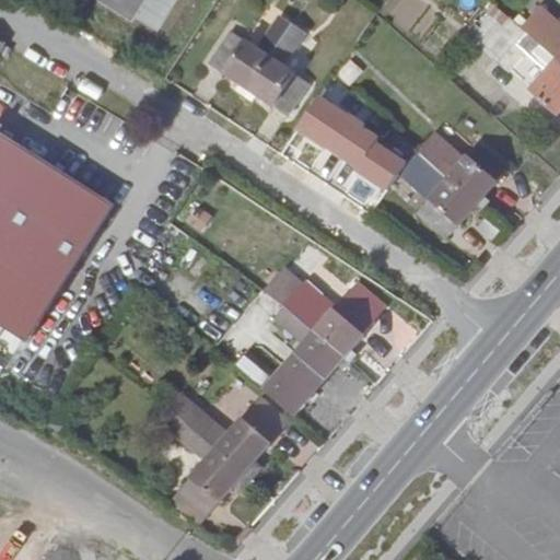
[(559,61),(520,27),(493,3),(487,12),(491,16),(475,35),(511,67),(525,50),(546,68),(529,86),(558,112),(559,108),(559,61)]
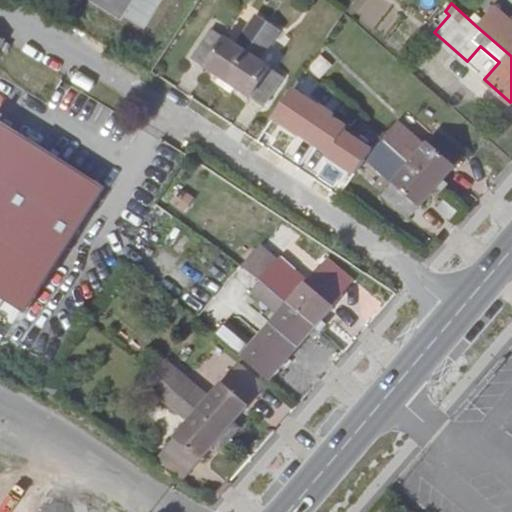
[(511,22),(493,6),(475,25),(511,56),(511,22)]
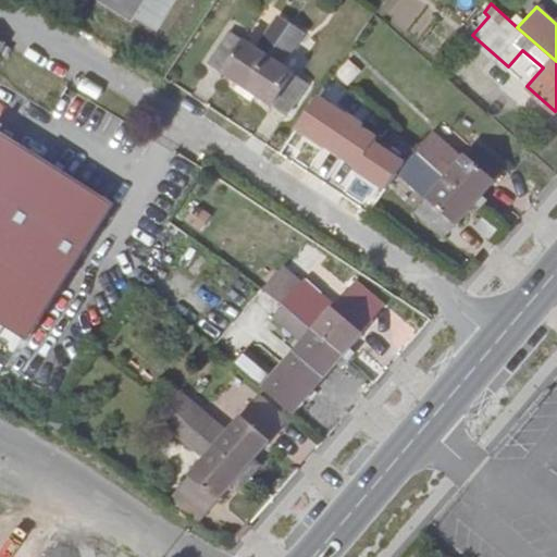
[(256,49),(229,32),(208,63),(247,90),(291,25),(277,16),(256,49)]
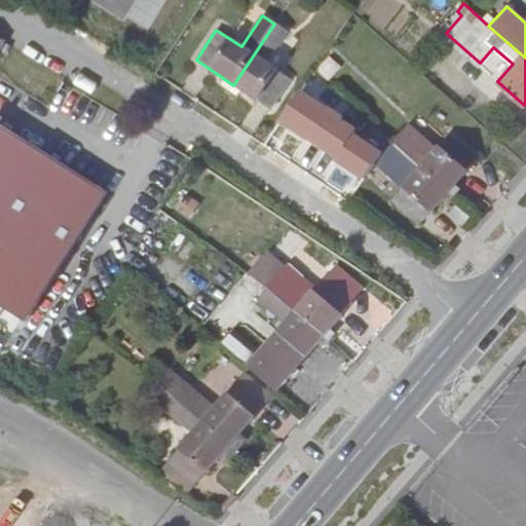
[(274,24),(233,85),(271,110),(291,79),(266,63),(287,32),(274,24)]
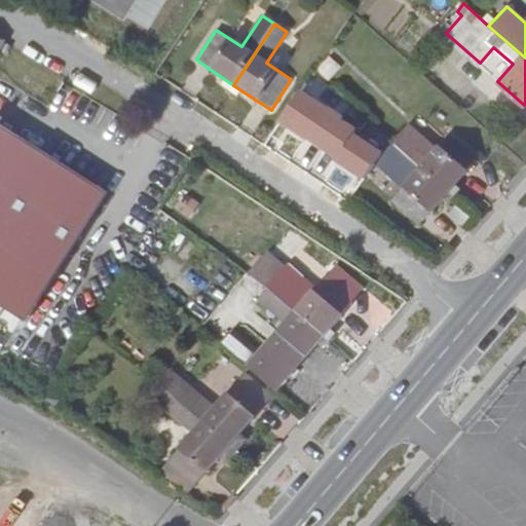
[(327,57),(316,72),(329,80),(339,65),(327,57)]
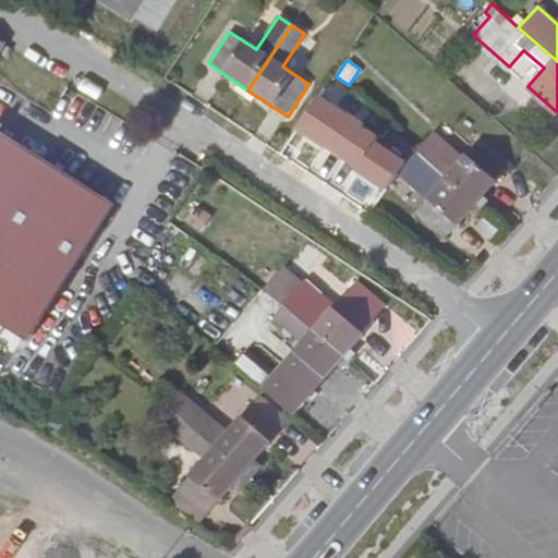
[(317,98),(296,130),(327,149),(328,148),(337,154),(358,123),(317,98)]
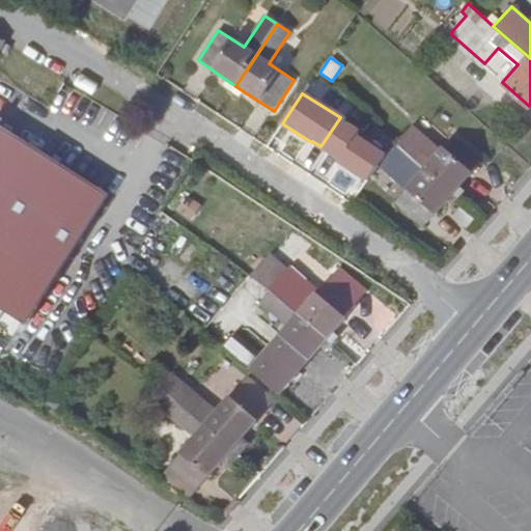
[(340,117),(320,146),(340,160),(339,162),(368,182),(380,165),(386,158),(357,138),(360,133),(345,123),(346,121),(340,117)]
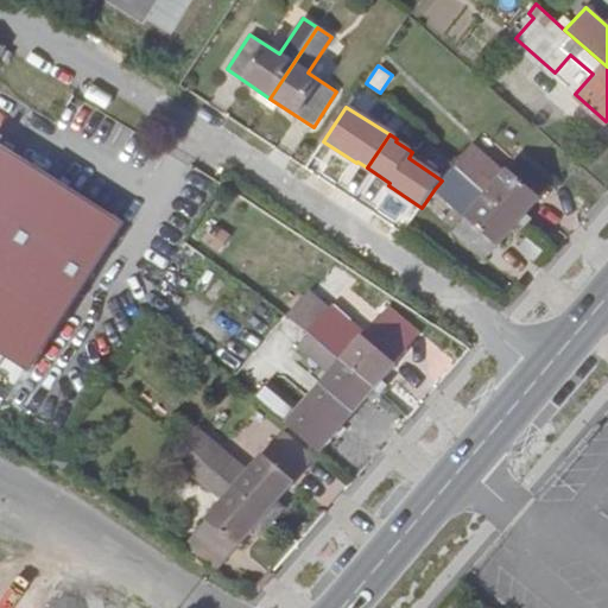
[(125,223),(0,144),(0,354),(30,374),(125,223)]
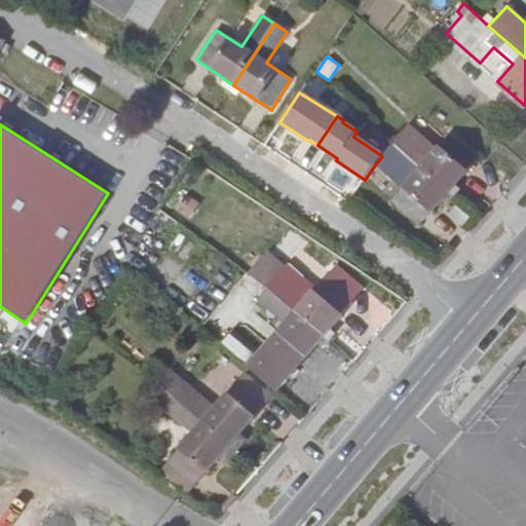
[(478,159),(450,136),(437,149),(410,125),(393,144),(449,192),(478,159)]
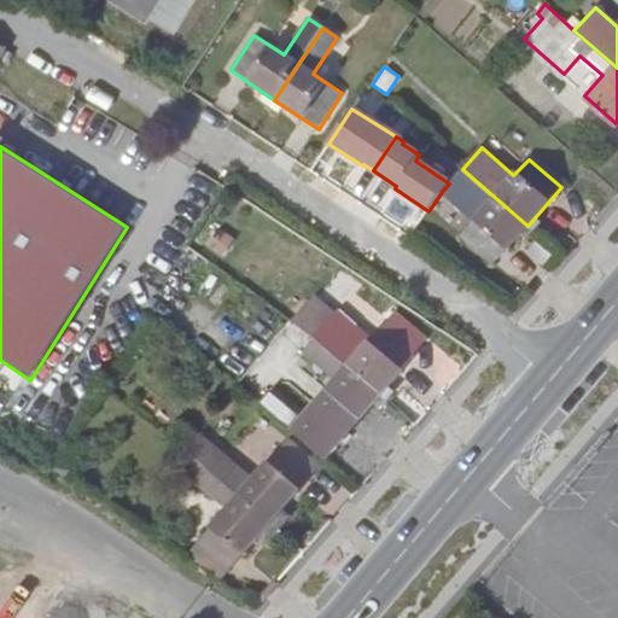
[(178,199),(198,211),(217,181),(198,168),(178,199)]
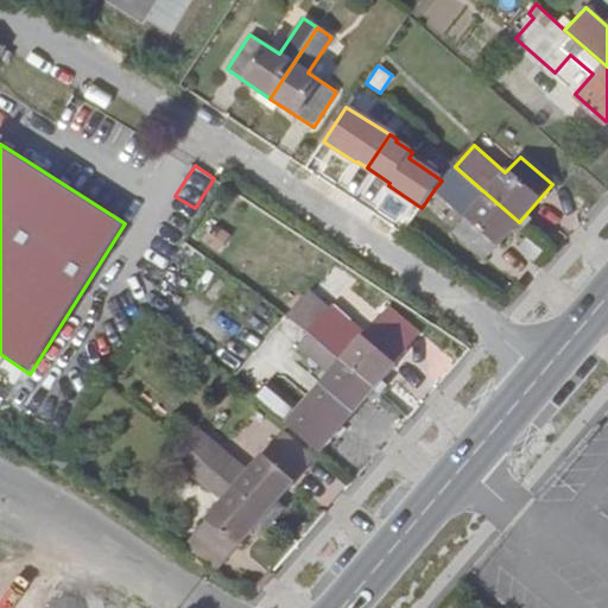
[(455,166),(436,187),(434,189),(466,217),(453,232),(486,260),(519,222),(455,166)]
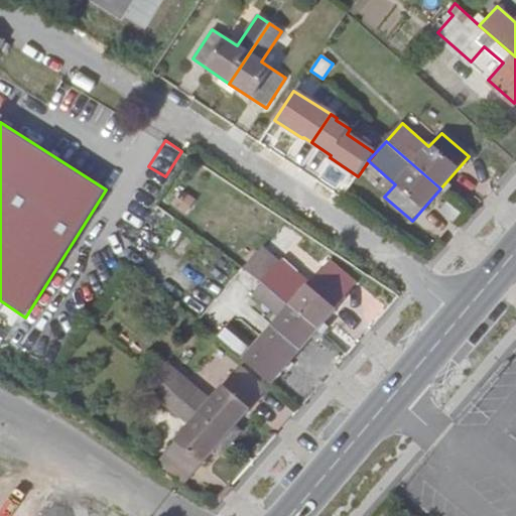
[(173,217),(157,205),(135,240),(152,252),(173,217)]
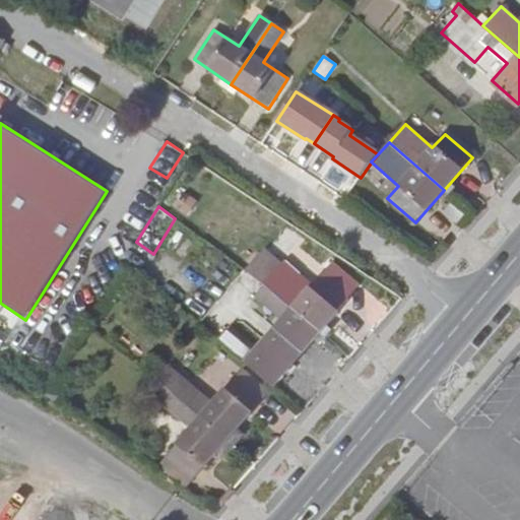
[(348,300),(321,277),(311,288),(282,265),(281,267),(265,255),(250,274),(321,333),(348,300)]
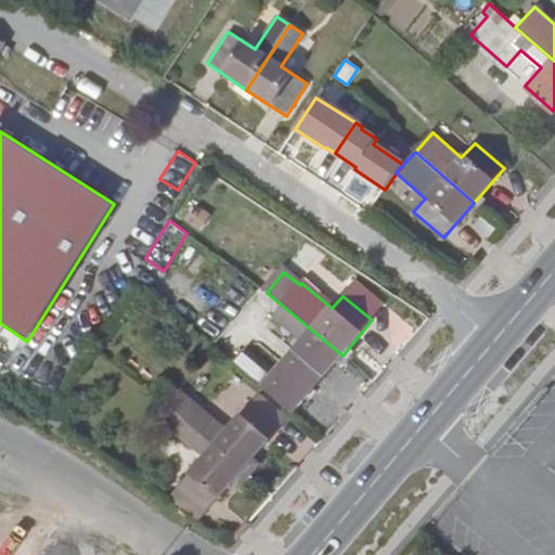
[(384,305),(355,280),(343,296),(372,320),(384,305)]
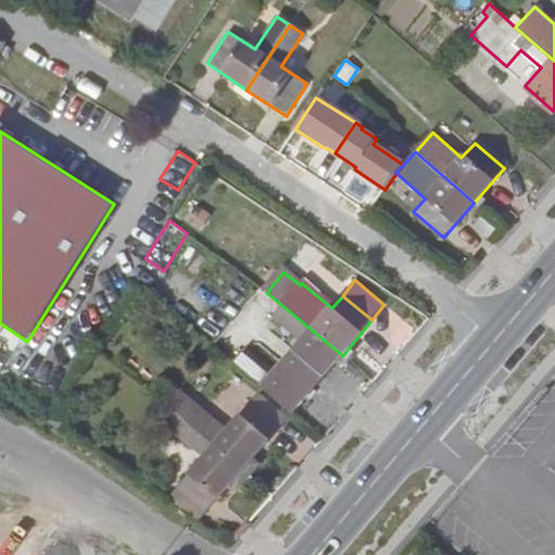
[(343,356),(267,293),(260,288),(252,299),(301,341),(260,388),(291,413),(343,356)]
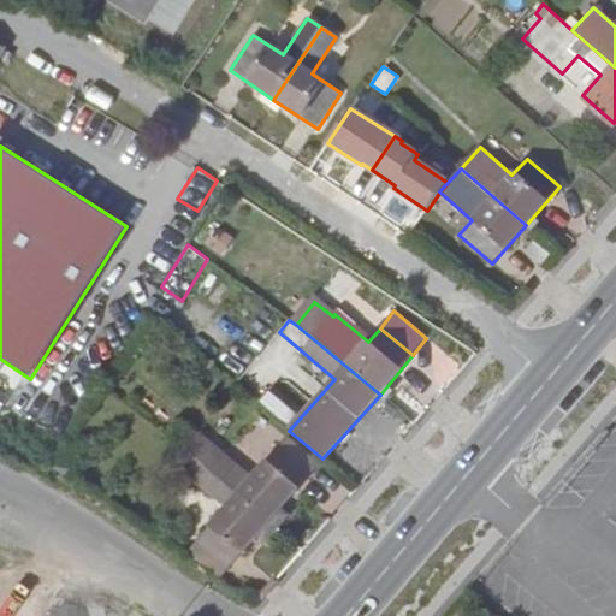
[(185,450),(270,522),(279,510),(311,474),(279,449),(253,479),(200,434),(185,450)]
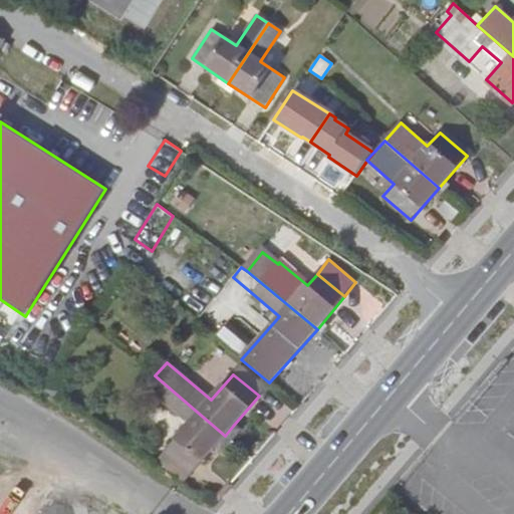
[(233,374),(259,396),(265,388),(240,365),(233,374)]
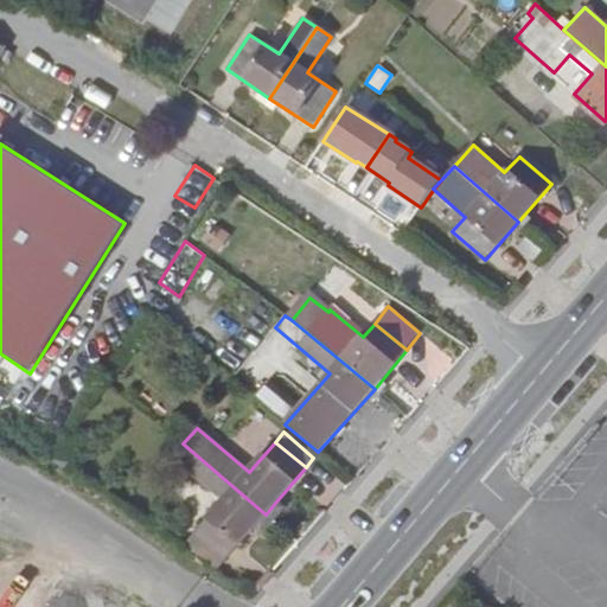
[(266,515),(183,443),(173,455),(225,499),(196,534),(225,560),(255,525),(266,515)]
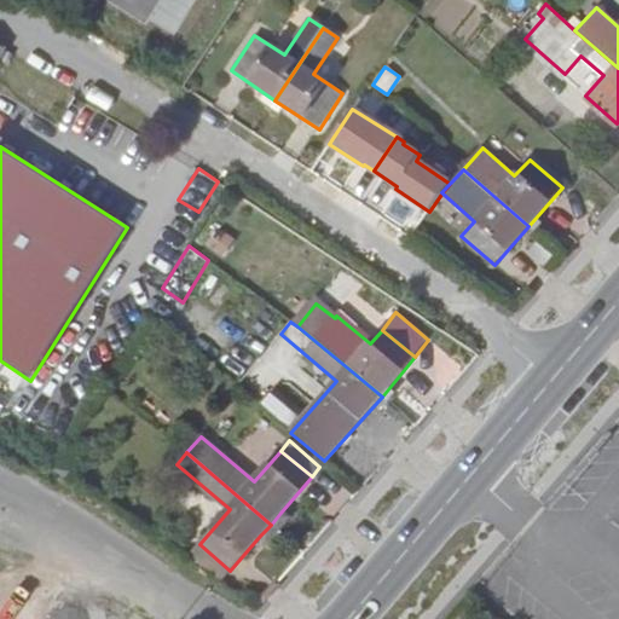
[(277,530),(288,518),(281,513),(271,525),(277,530)]
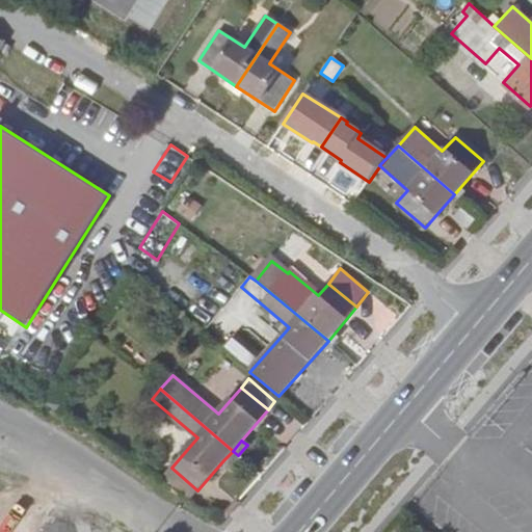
[(233,451),(223,460),(230,464),(238,455),(233,451)]
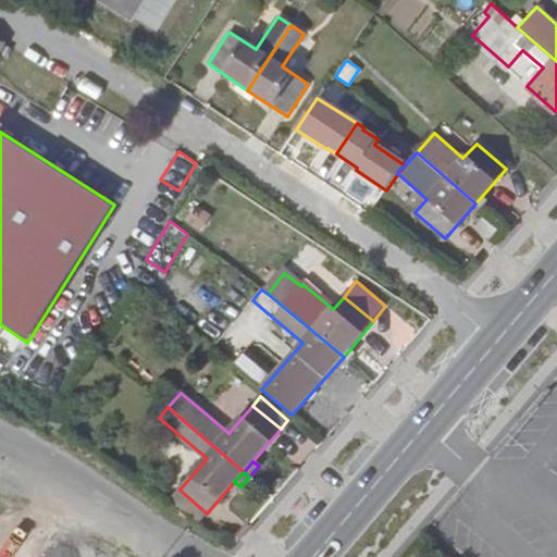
[(173,498),(200,522),(207,514),(180,490),(173,498)]
